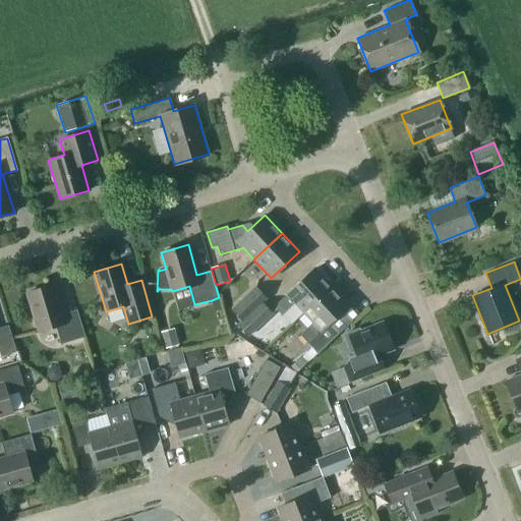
[(294,303),(303,312),(332,286),(314,268),(274,306),(282,314),(294,303)]
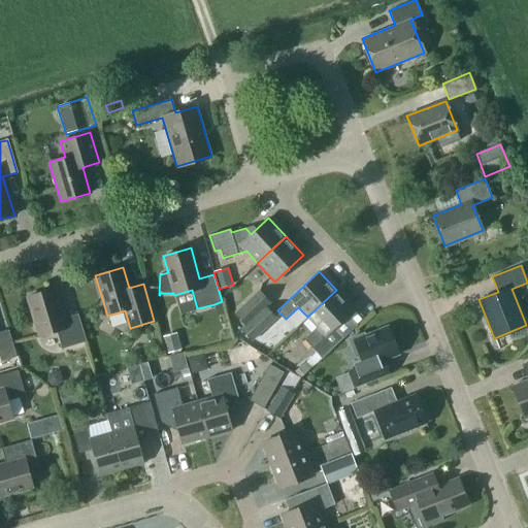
[(27,296),(38,336),(56,331),(61,349),(86,341),(77,314),(63,318),(55,288),(27,296)]
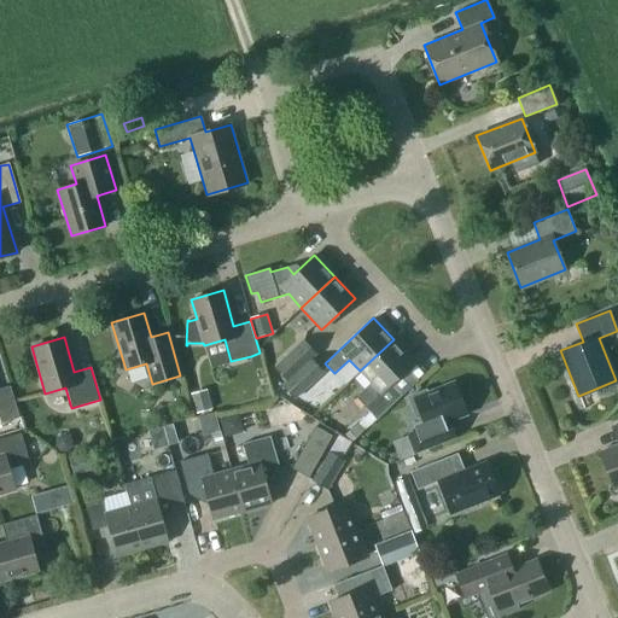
[(394,339),(360,371),(372,383),(356,397),(377,419),(401,396),(390,384),(414,361),(394,339)]
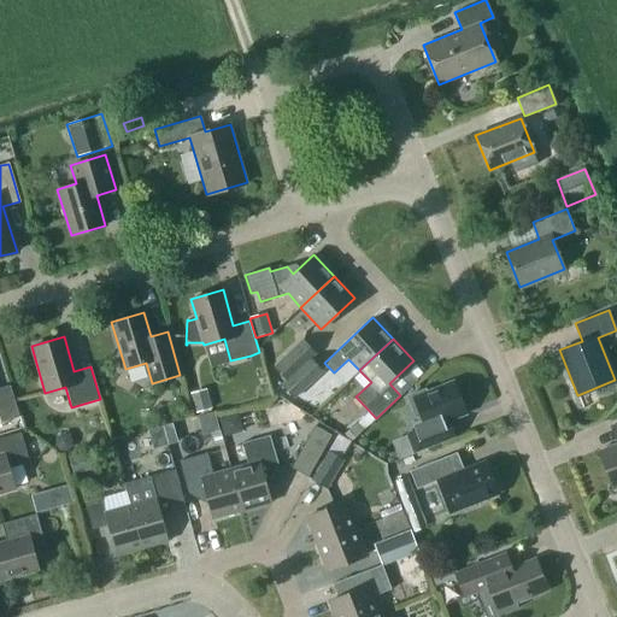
[(275,366),(287,380),(310,358),(315,353),(303,340),(275,366)]
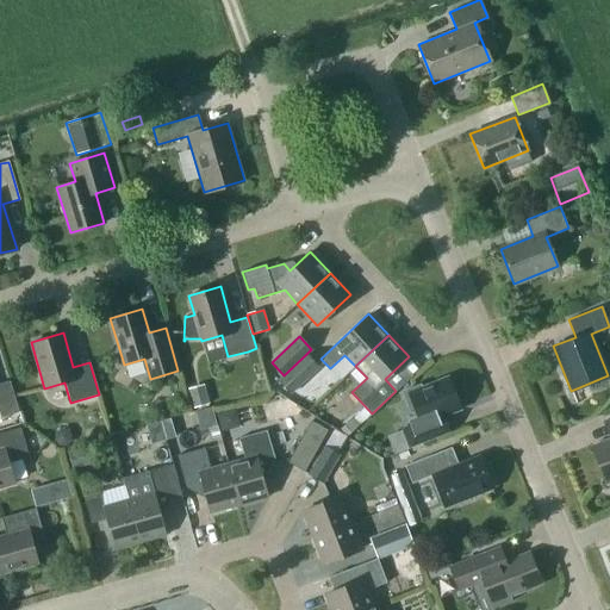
[(251,366),(261,363),(256,348),(248,352),(251,366)]
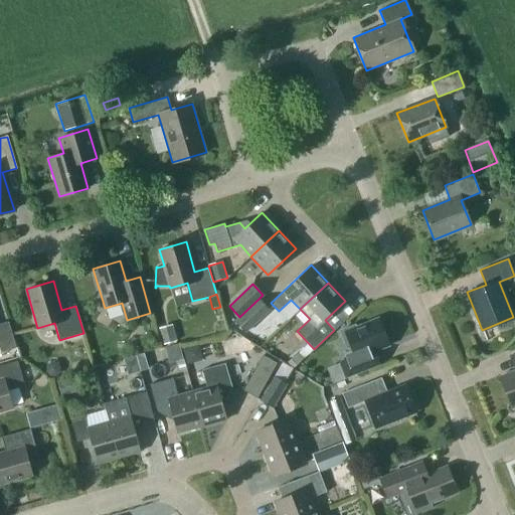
[(259,299),(239,317),(234,321),(245,332),(269,310),(259,299)]
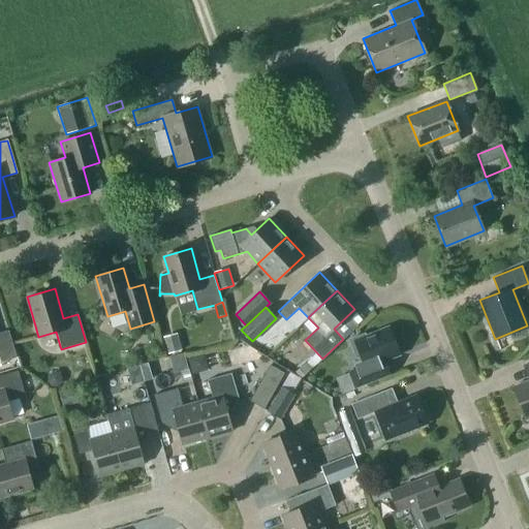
[(365,367),(349,373),(355,389),(380,379),(392,374),(385,359),(399,353),(390,329),(366,338),(365,334),(349,340),(356,358),(361,356),(365,367)]
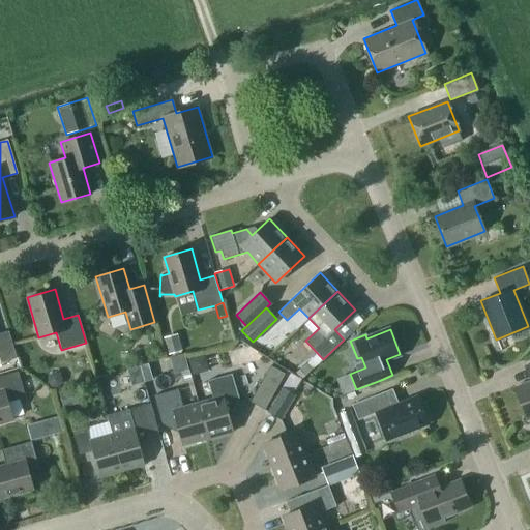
[(0,360),(1,362),(17,357),(8,330),(0,332),(0,360)]
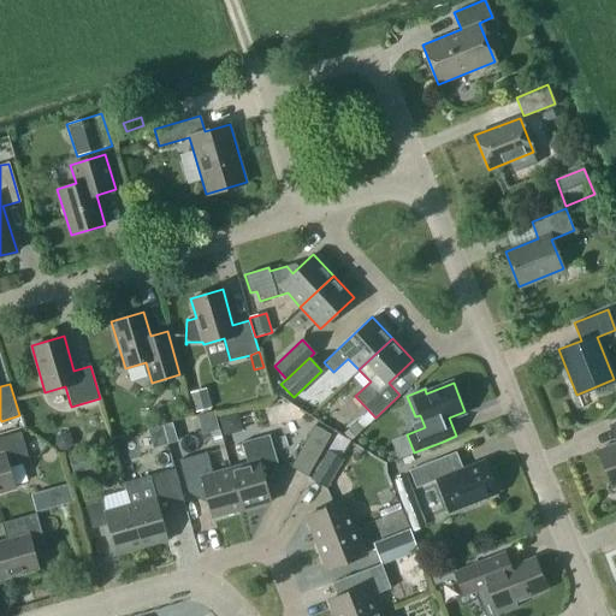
[(208,397),(193,401),(196,413),(211,408),(208,397)]
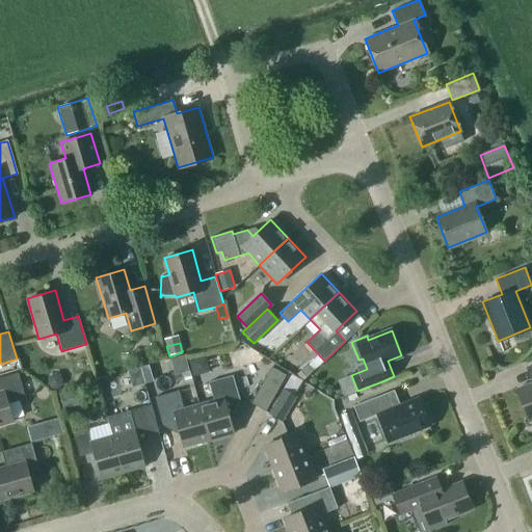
[(529,421),(531,420),(531,364),(526,367),(531,382),(516,389),(529,421)]
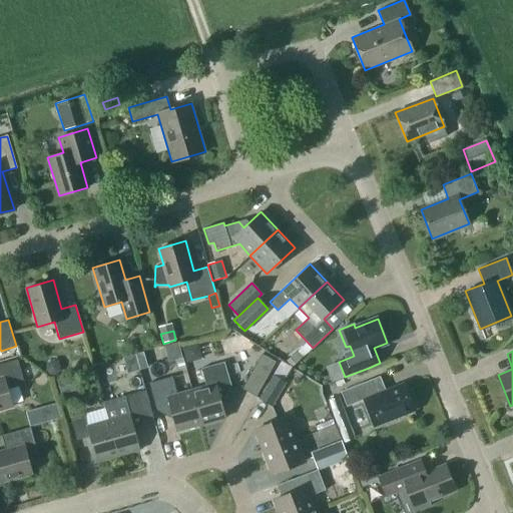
[(292,367),(302,358),(297,353),(287,362),(292,367)]
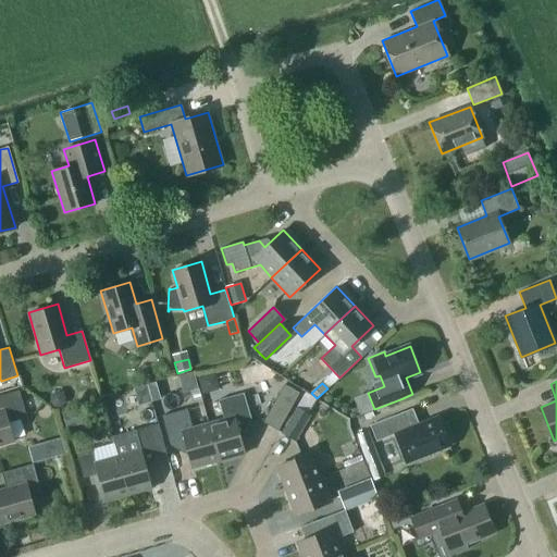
[(284,384),(275,399),(291,407),(299,392),(284,384)]
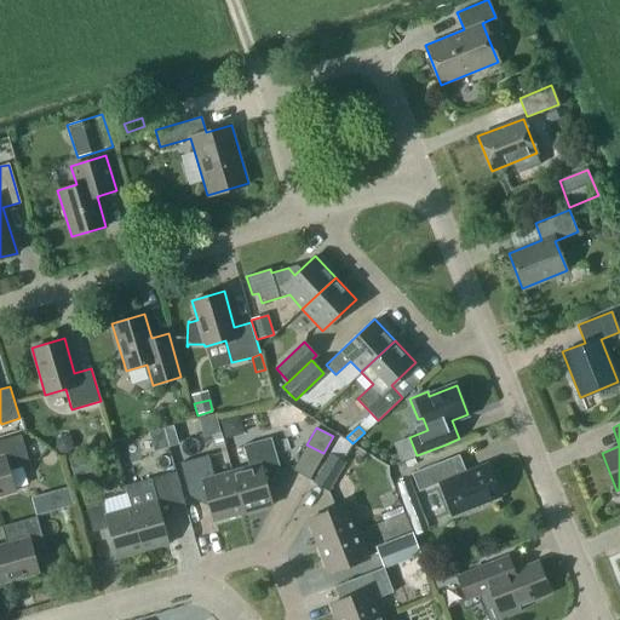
[(29,463),(21,435),(0,441),(0,494),(15,491),(9,469),(29,463)]
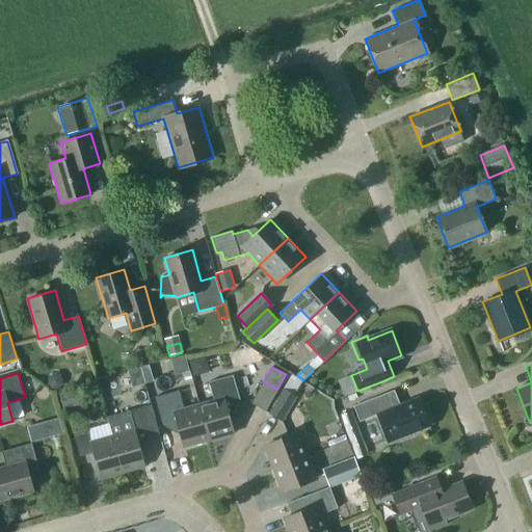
[(62,378),(58,374),(52,374),(48,378),(48,384),(52,389),(58,390),(62,384),(62,378)]
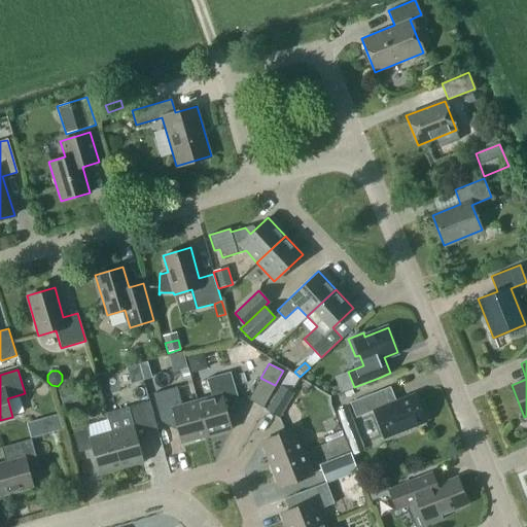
[(211,396),(197,400),(206,436),(231,429),(223,403),(238,399),(231,372),(207,378),(211,396)]
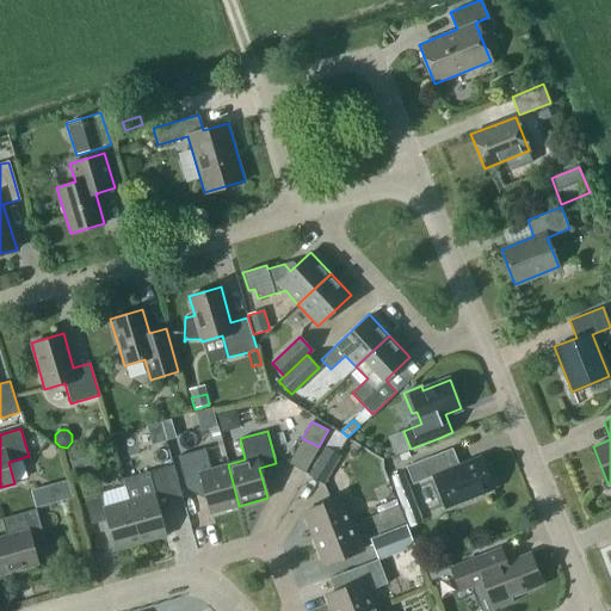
[(73,470),(94,463),(88,445),(67,452),(73,470)]
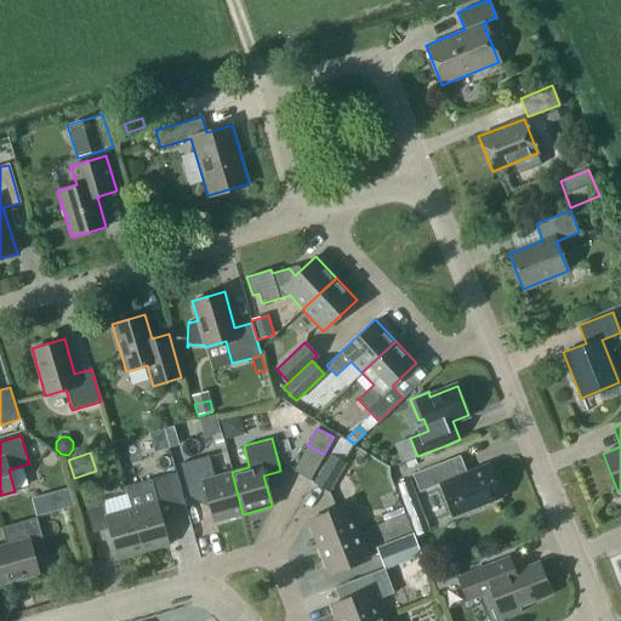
[(313,483),(330,493),(348,463),(331,453),(313,483)]
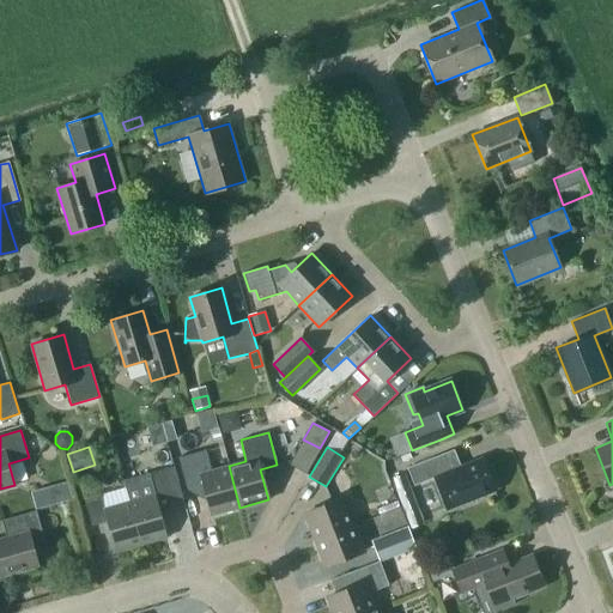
[(240,508),(229,466),(211,471),(206,449),(177,457),(187,490),(204,485),(212,515),(240,508)]
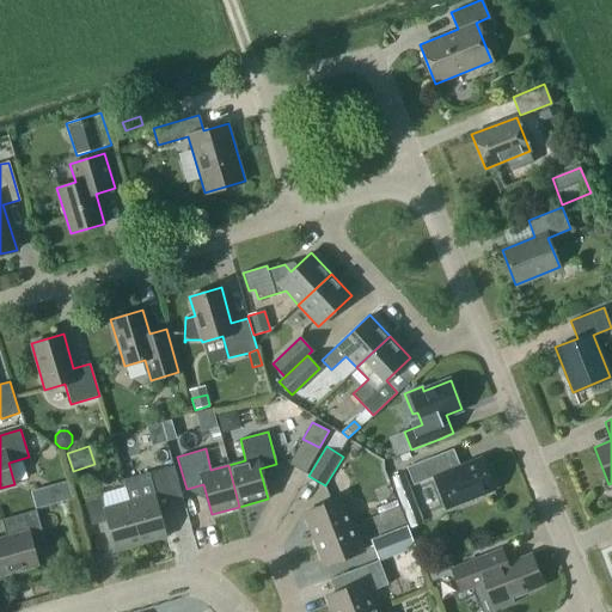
[(481,457),(460,466),(453,448),(407,467),(412,484),(434,477),(446,508),(494,489),(481,457)]
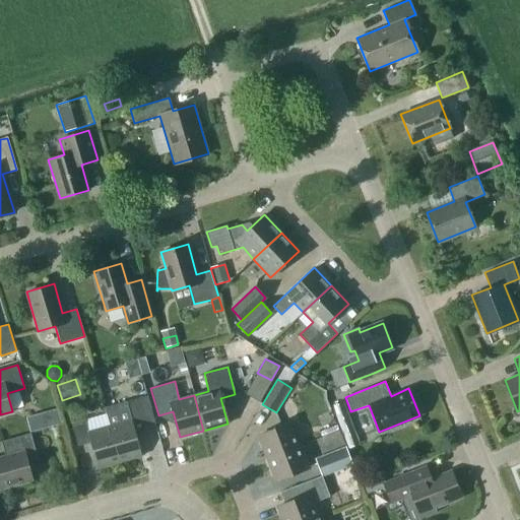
[(134,430),(155,424),(147,395),(105,407),(110,426),(120,462),(142,456),(134,430)]
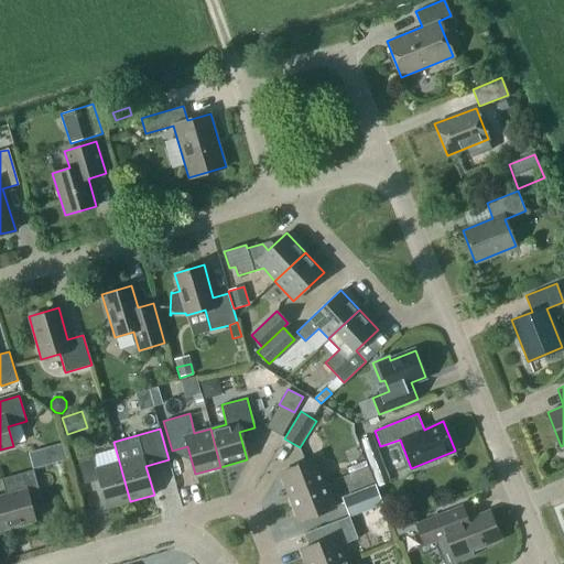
[(367,457),(379,453),(372,436),(360,441),(367,457)]
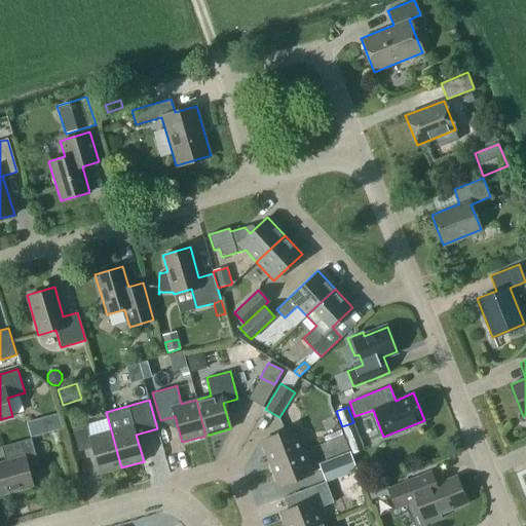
[(54,430),(62,428),(58,413),(50,415),(54,430)]
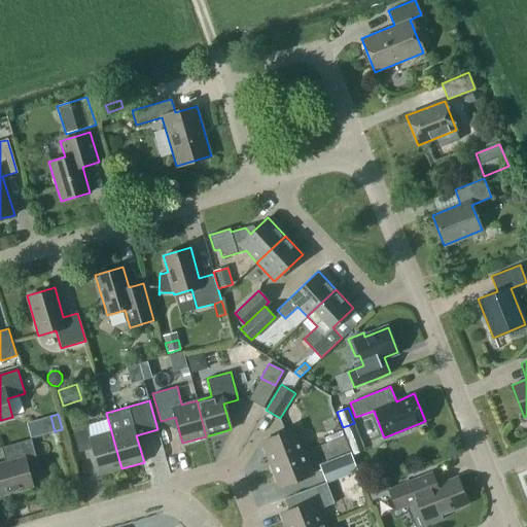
[(121,468),(111,431),(90,437),(85,424),(72,427),(79,452),(92,448),(100,475),(121,468)]
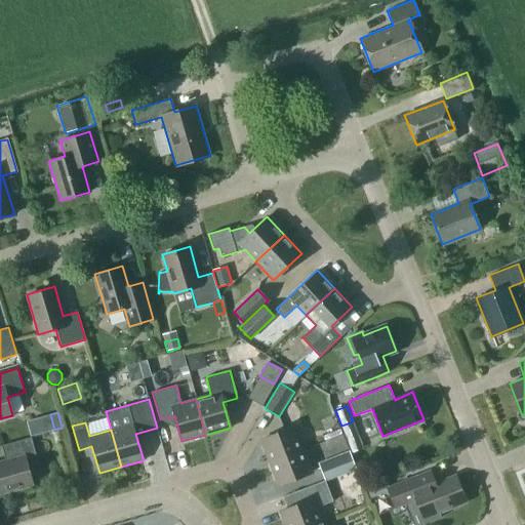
[(260,440),(269,462),(304,449),(294,427),(260,440)]
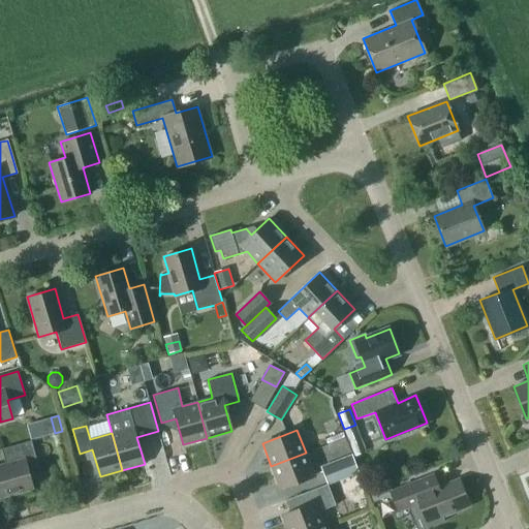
[(56,447),(65,445),(62,434),(53,436),(56,447)]
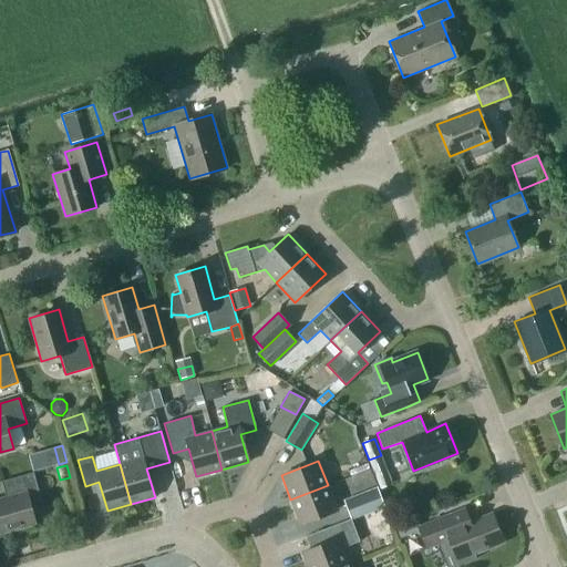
[(385,468),(373,474),(380,488),(392,484),(385,468)]
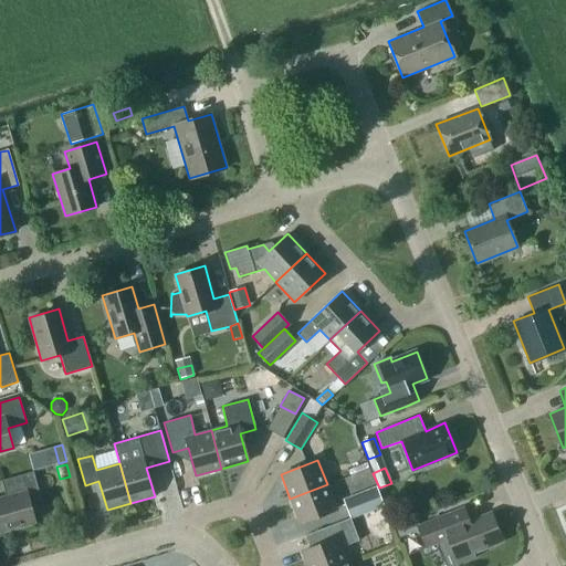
[(33,471),(1,480),(7,498),(0,499),(0,532),(35,523),(30,502),(41,499),(33,471)]
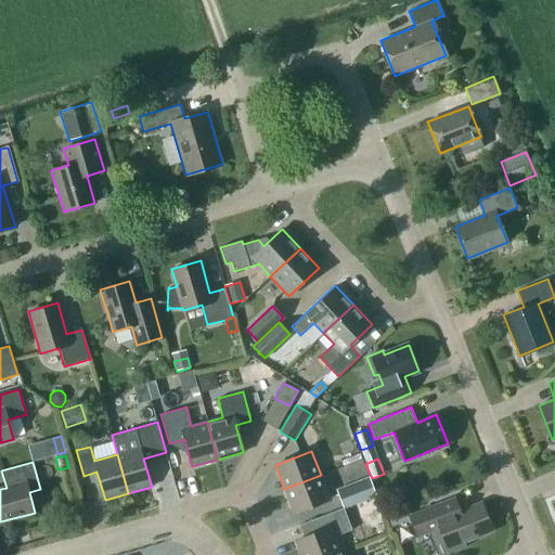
[(321,475),(284,489),(294,513),(331,499),(321,475)]
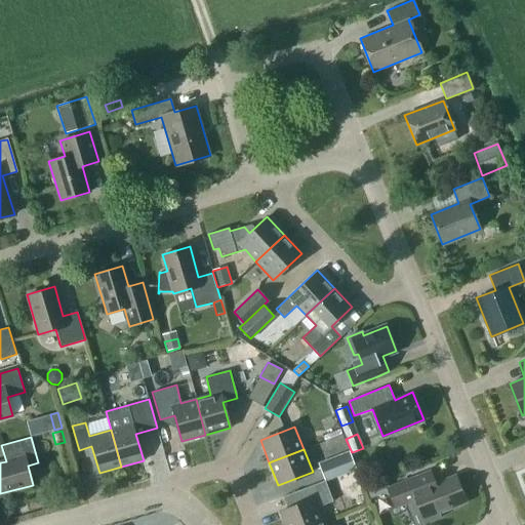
[(320,466),(326,481),(356,469),(351,453),(320,466)]
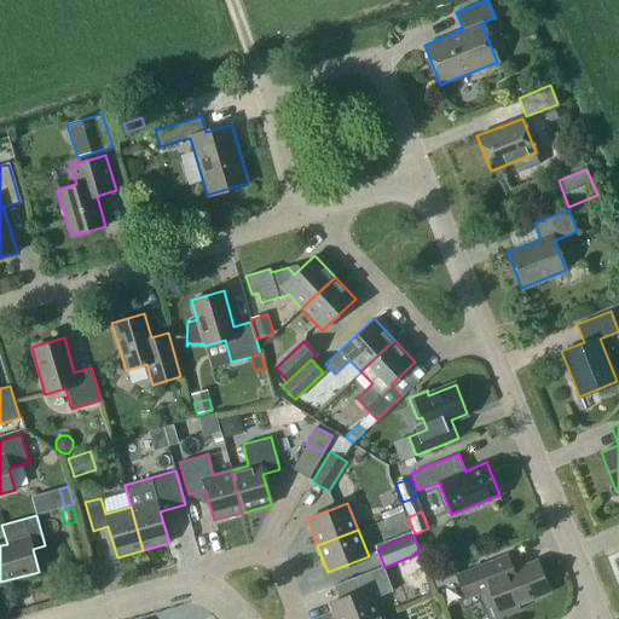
[(508,555),(493,561),(457,574),(458,579),(466,599),(490,589),(501,615),(520,608),(518,603),(549,591),(537,561),(514,571),(508,555)]
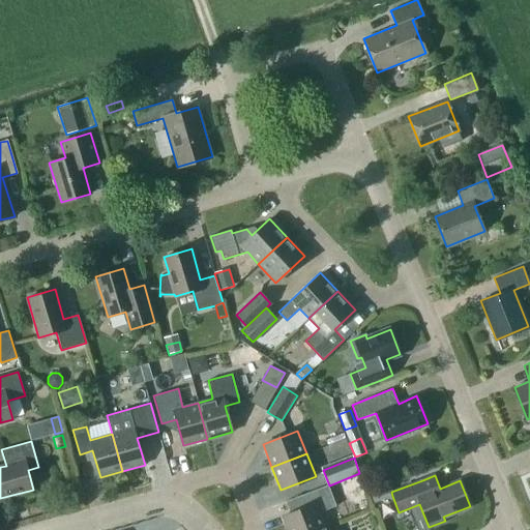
[(373,504),(392,496),(391,492),(388,484),(369,493),(373,504)]
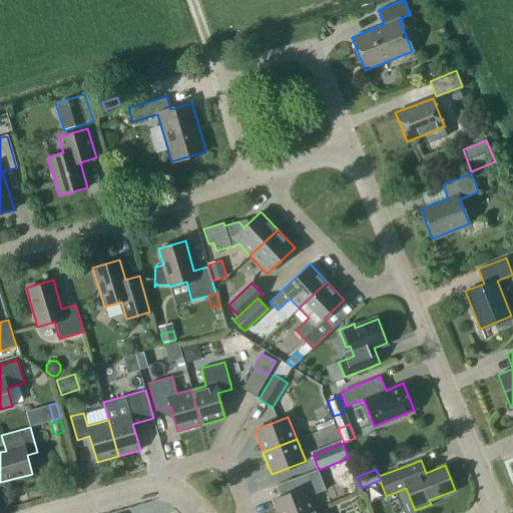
[(298,490),(273,500),(278,512),(305,512),(316,509),(325,505),(320,492),(325,490),(318,470),(294,480),(298,490)]
